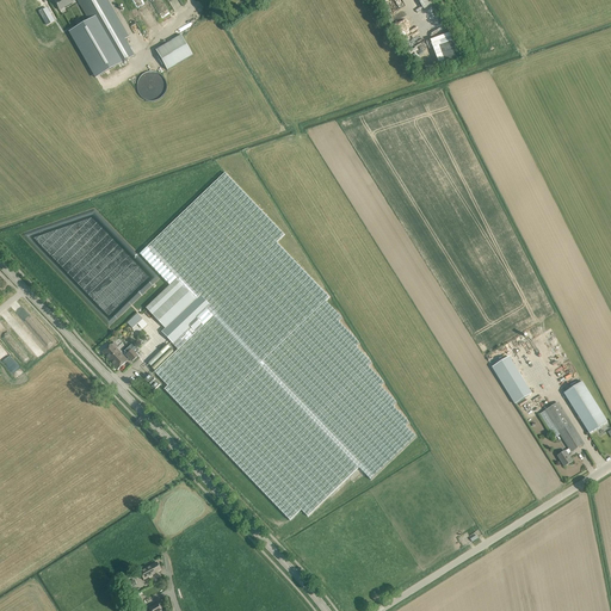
[(54,0),(54,1),(57,6),(60,10),(72,2),(74,0),(76,0),(92,25),(73,36),(97,78),(116,66),(134,56),(124,39),(129,37),(106,0),(54,0)]
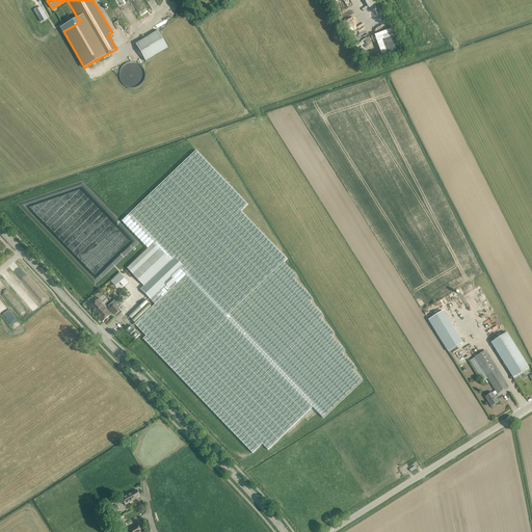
[(41,6),(37,8),(33,10),(41,22),(47,18),(41,6)]
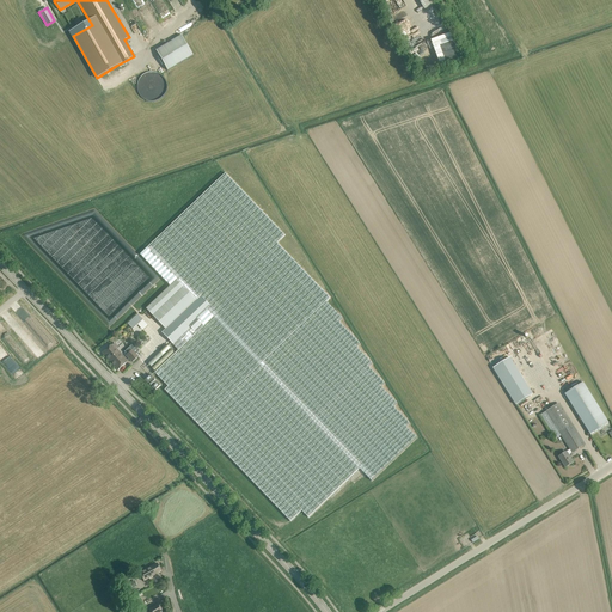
[(182,36),(155,50),(167,71),(194,55),(182,36)]
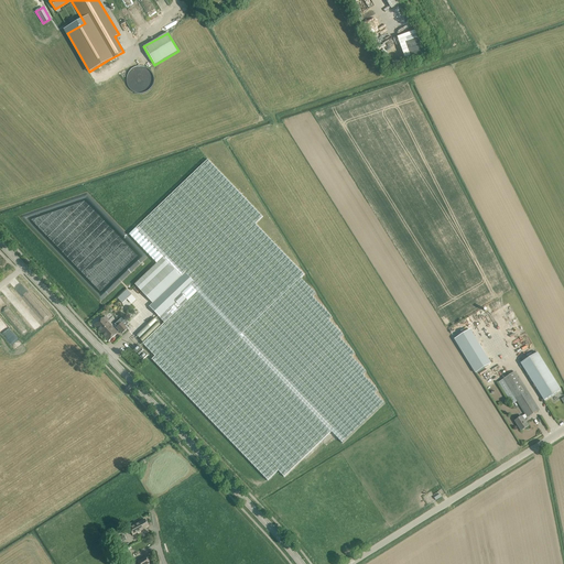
[(391,39),(378,49),(387,58),(399,49),(391,39)]
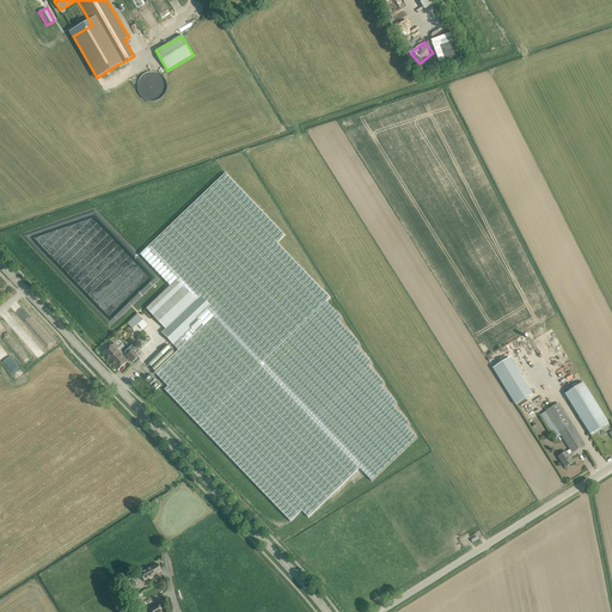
[(146,99),(167,93),(160,69),(140,77),(146,99)]
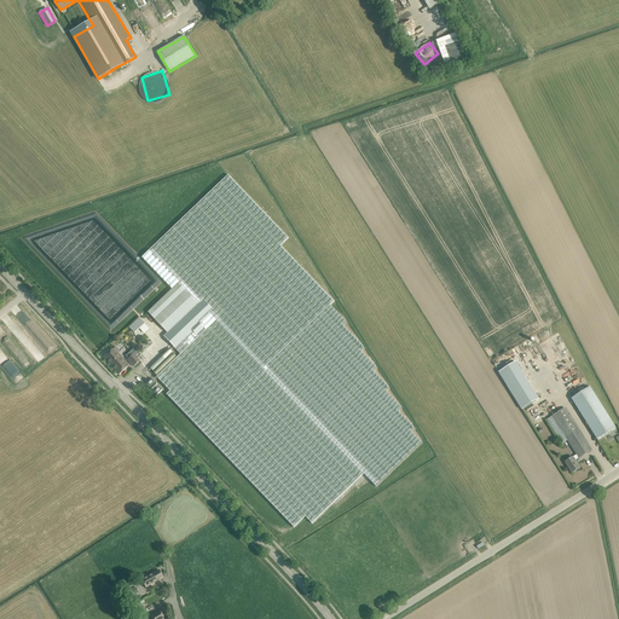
[(334,302),(290,256),(281,247),(289,238),(227,175),(142,258),(172,289),(148,312),(168,333),(165,336),(181,354),(157,377),(171,392),(167,394),(201,429),(294,527),(306,516),(312,524),(364,474),(376,486),(377,485),(377,486),(422,444),(411,432),(415,428),(398,411),(401,409),(386,392),(389,388),(374,371),(377,369),(360,352),(364,348),(343,325),(346,323),(330,305),(334,302)]
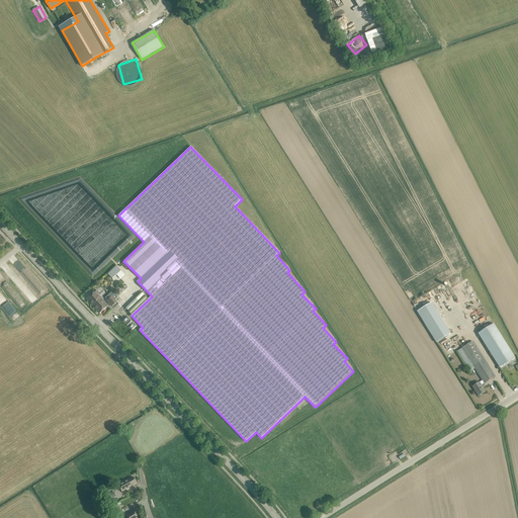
[(120,271),(112,279),(116,283),(124,275),(120,271)]
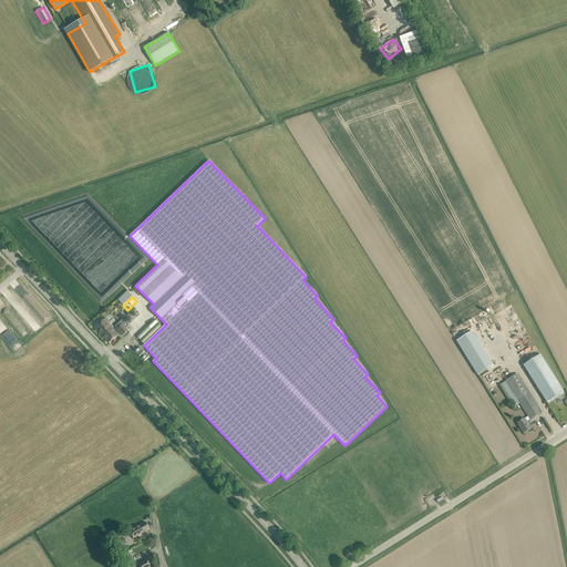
[(127,330),(123,325),(125,322),(122,319),(115,326),(117,329),(122,334),(127,330)]
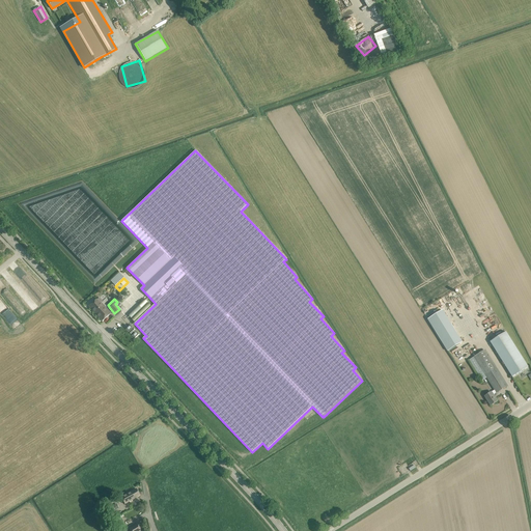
[(110,313),(107,309),(101,303),(100,304),(96,300),(92,303),(89,306),(102,320),(110,313)]
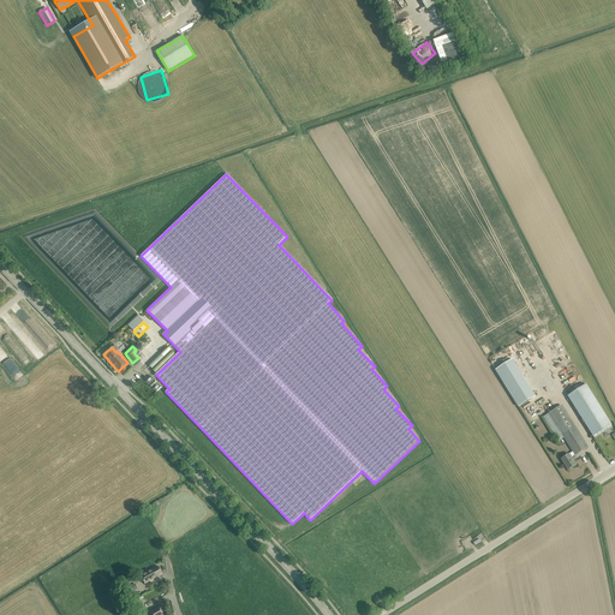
[(495,370),(519,407),(536,396),(512,359),(495,370)]
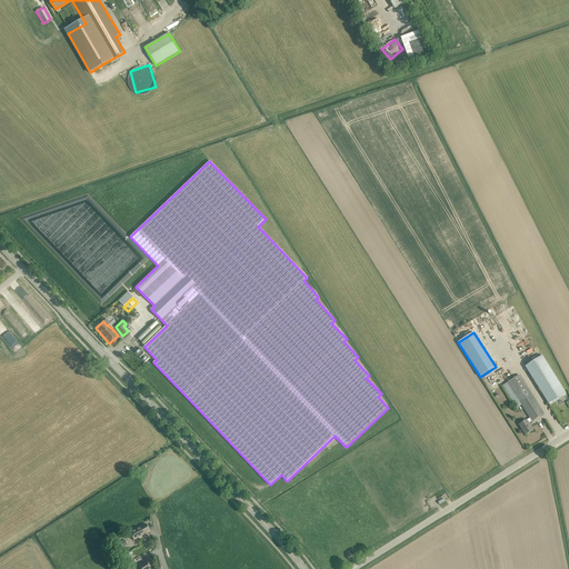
[(140,349),(137,351),(133,348),(131,350),(135,353),(145,363),(149,358),(140,349)]
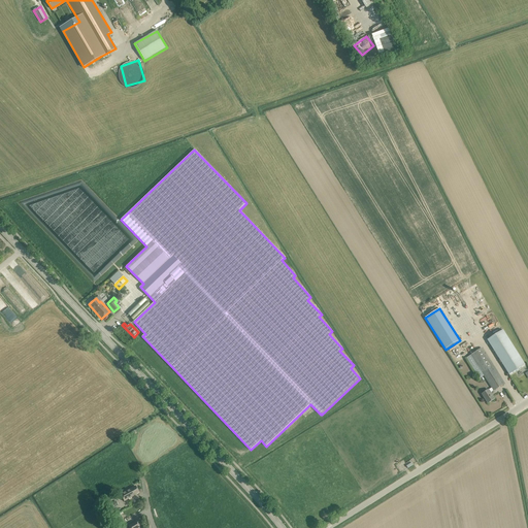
[(525,365),(522,361),(503,330),(488,340),(509,374),(525,365)]
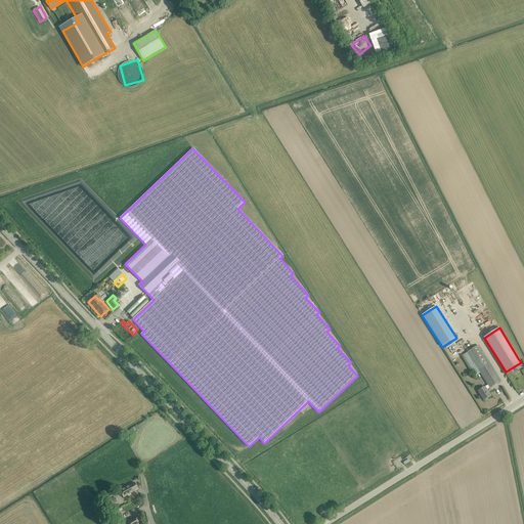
[(500,381),(498,377),(490,363),(478,345),(464,355),(473,369),(475,374),(479,370),(488,385),(485,387),(478,391),(481,396),(484,400),(491,396),(487,390),(490,388),(500,381)]
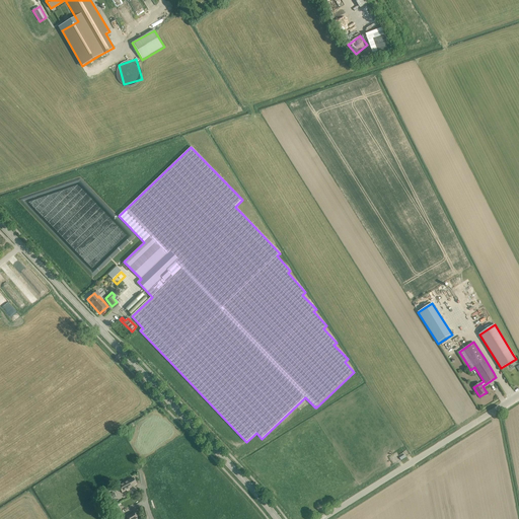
[(122,493),(132,488),(137,485),(133,477),(129,480),(118,486),(122,493)]
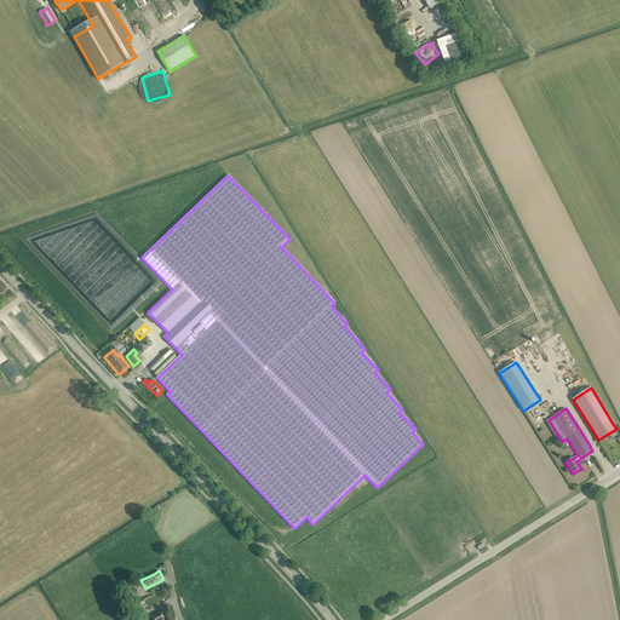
[(143,614),(149,612),(144,602),(138,604),(143,614)]
